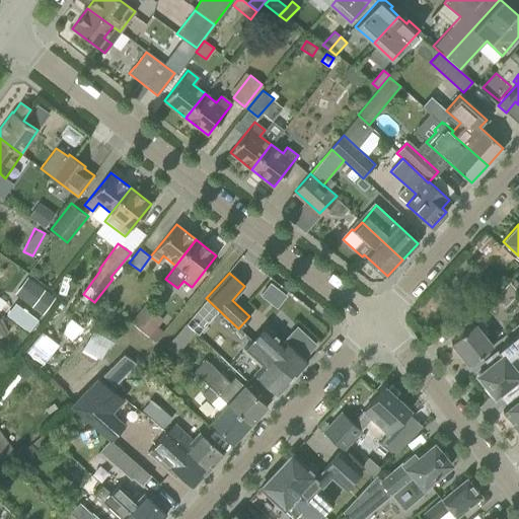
[(13,294),(43,313),(56,294),(26,275),(13,294)]
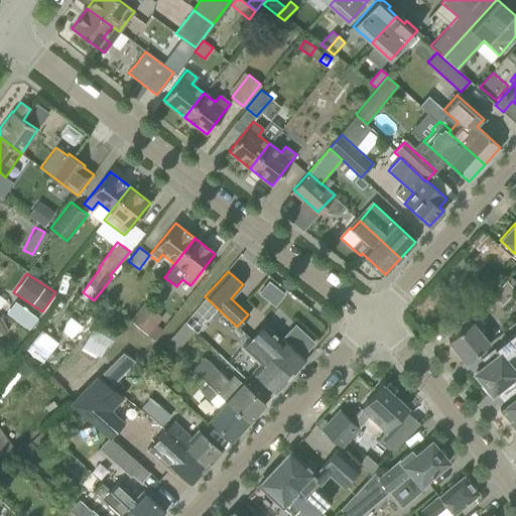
[(502,279),(488,293),(498,304),(513,290),(502,279)]
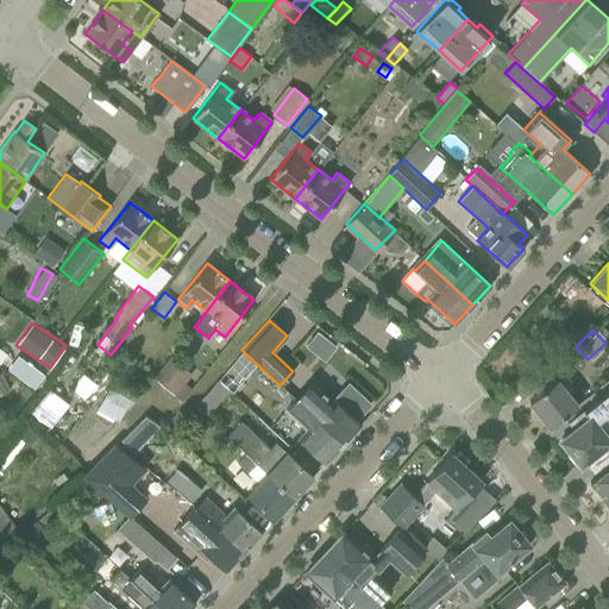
[(33,388),(44,374),(17,353),(6,368),(33,388)]
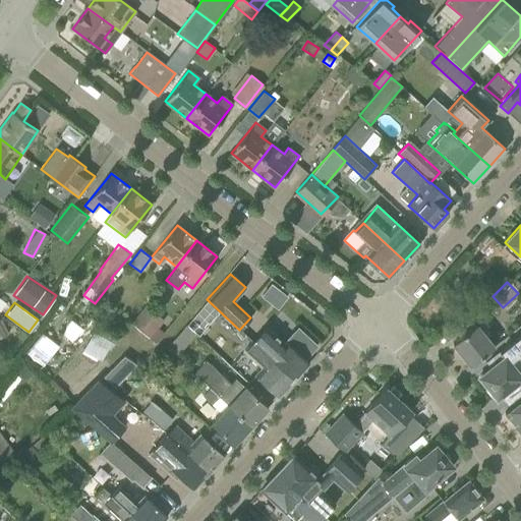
[(132,321),(157,340),(170,324),(146,304),(132,321)]
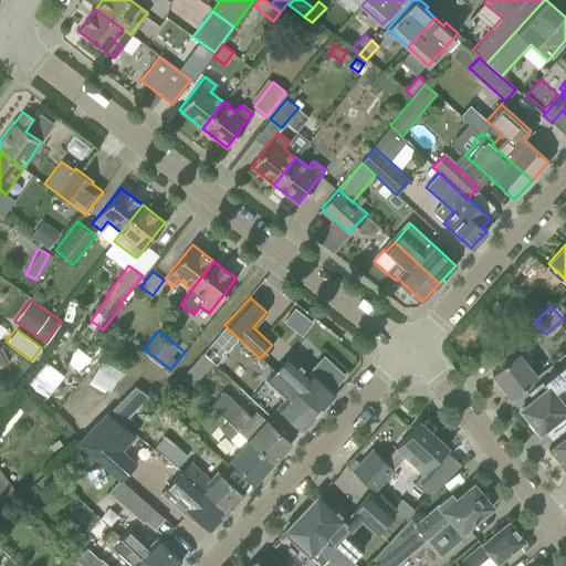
[(0,367),(11,362),(0,342),(0,367)]
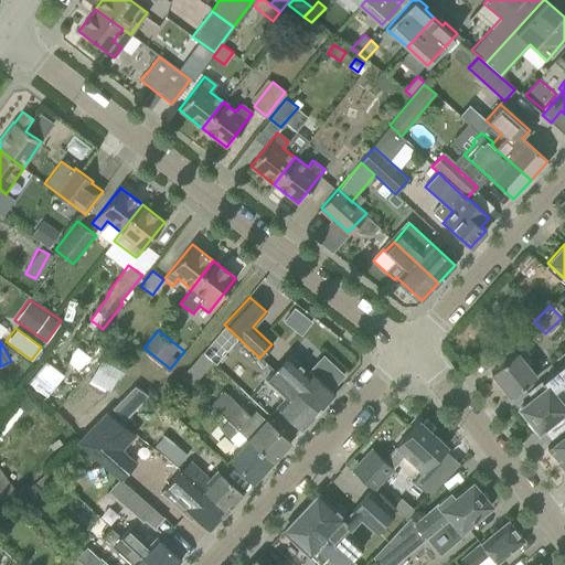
[(535,375),(530,369),(516,351),(490,372),(510,396),(535,375)]
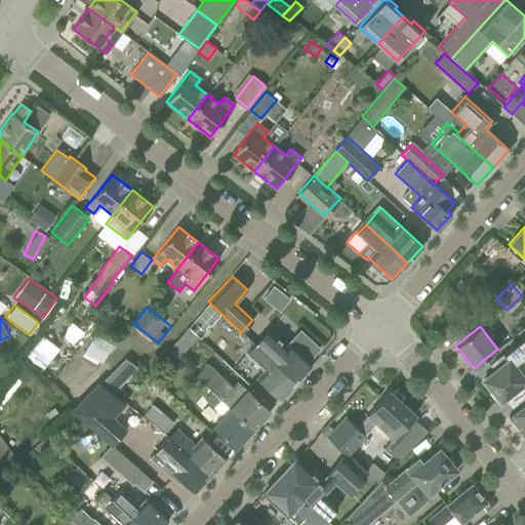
[(198,336),(193,332),(188,328),(170,348),(180,357),(198,336)]
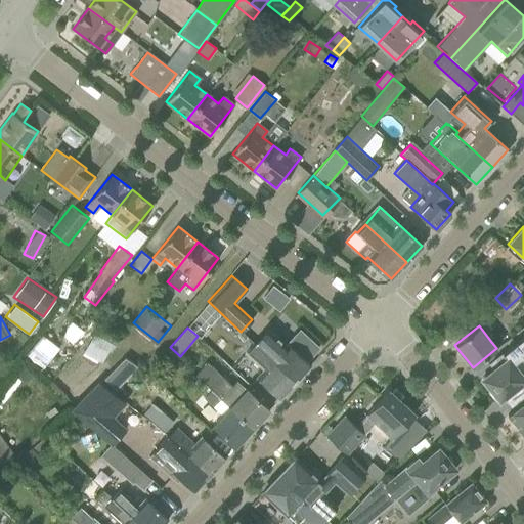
[(285,345),(267,329),(254,344),(295,382),(310,365),(306,361),(318,348),(299,330),(285,345)]
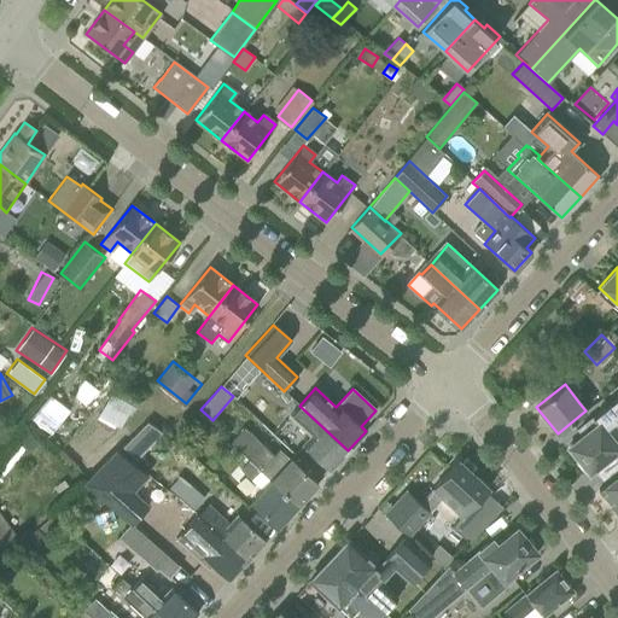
[(111,389),(99,415),(122,426),(134,401),(111,389)]
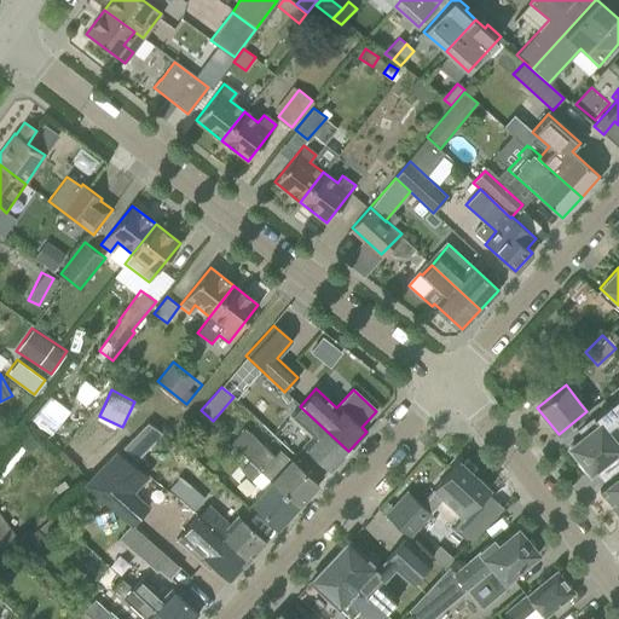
[(45,392),(28,420),(53,435),(70,406),(45,392)]
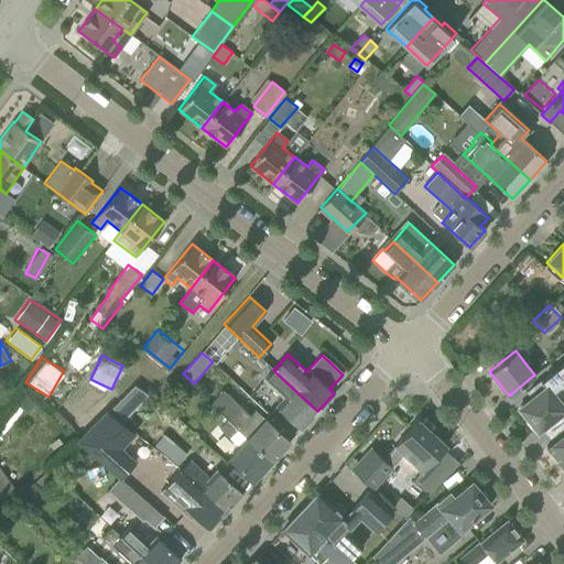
[(563,404),(563,362),(528,391),(532,397),(518,408),(537,431),(563,409),(563,408),(562,405),(563,404)]
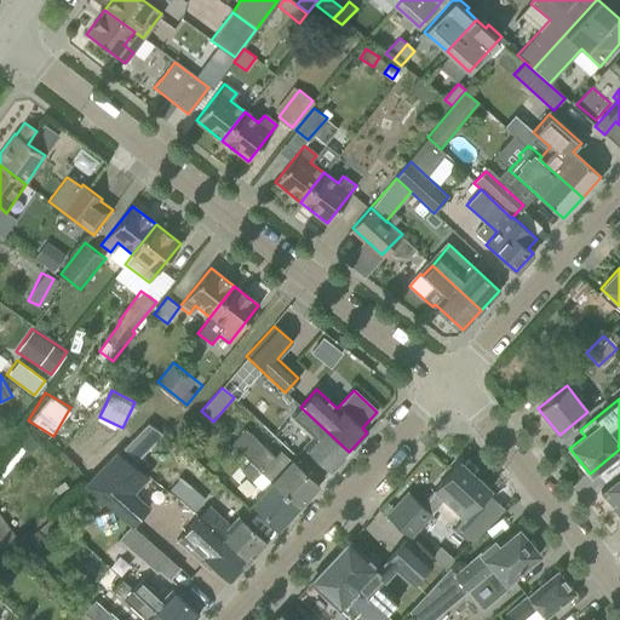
[(300,407),(299,406),(290,417),(311,437),(303,446),(331,471),(349,452),(300,407)]
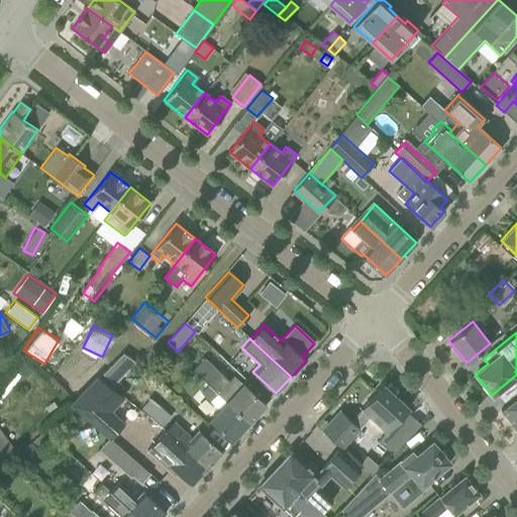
[(123,352),(102,374),(114,385),(136,362),(123,352)]
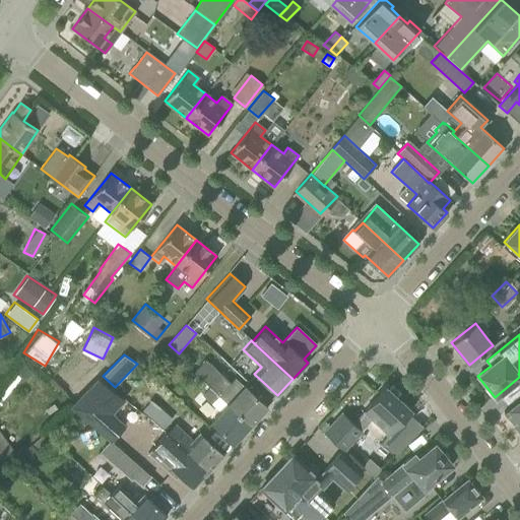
[(209,387),(249,426),(266,407),(244,386),(236,394),(228,387),(231,384),(205,360),(193,372),(209,387)]
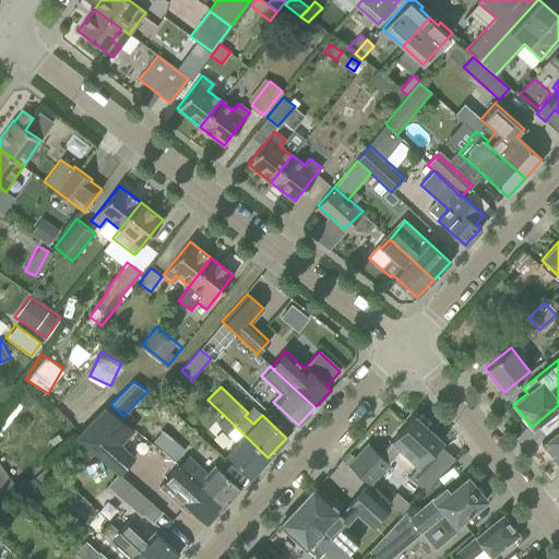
[(105,407),(78,438),(103,460),(119,474),(134,458),(128,452),(119,444),(122,441),(123,440),(132,429),(133,429),(127,424),(105,407)]
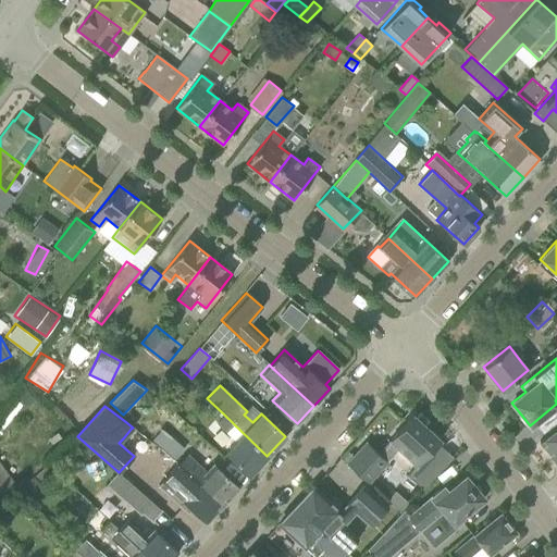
[(267,456),(224,415),(217,422),(236,441),(226,452),(250,474),(267,456)]
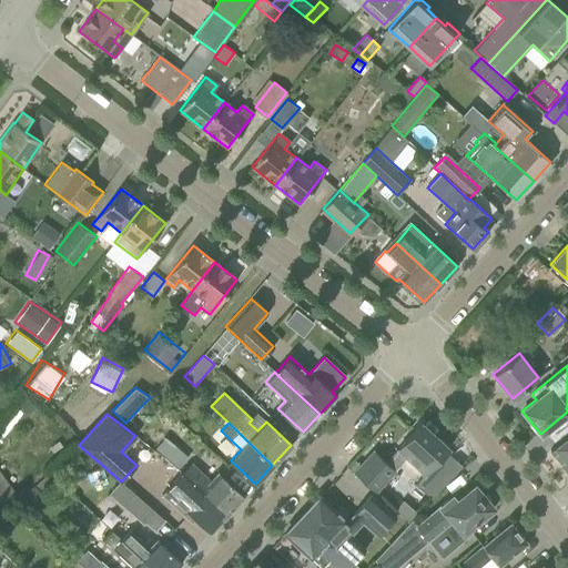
[(394,470),(406,457),(425,474),(415,484),(430,499),(445,484),(429,469),(448,448),(421,423),(397,448),(397,449),(385,462),(374,450),(354,473),(374,493),(394,470)]
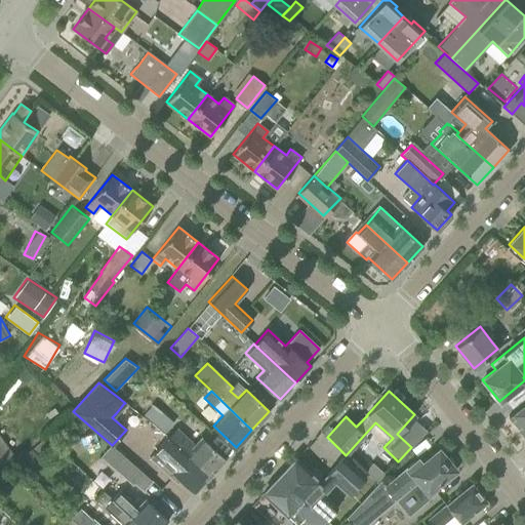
[(524,402),(524,403),(508,415),(524,437),(524,402)]
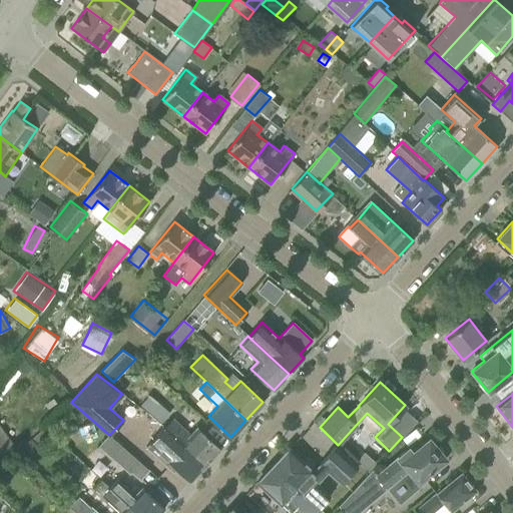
[(140,405),(159,421),(167,412),(148,396),(140,405)]
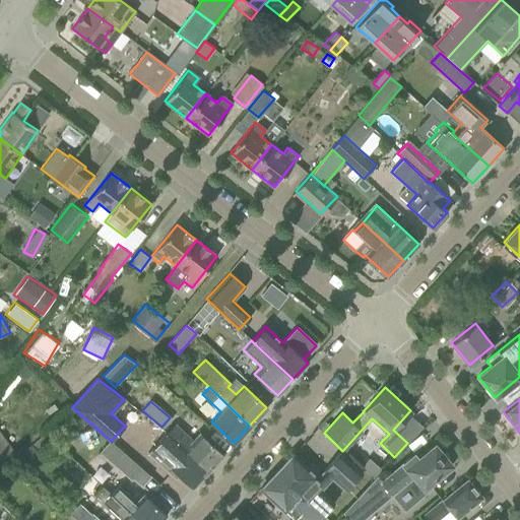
[(134,406),(126,414),(138,427),(147,416),(141,411),(141,412),(134,406)]
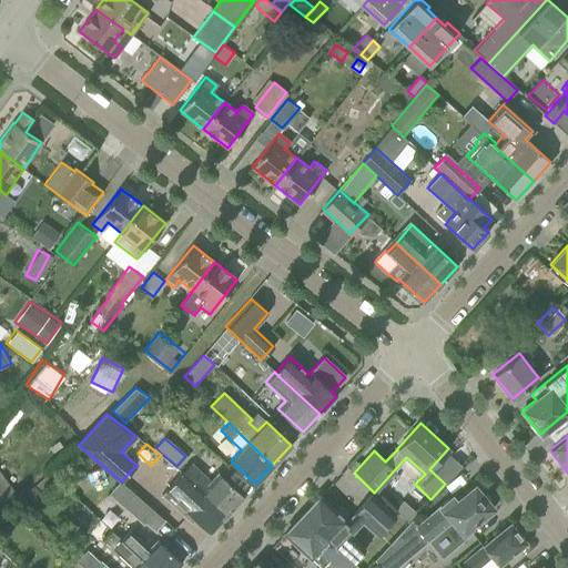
[(243,496),(227,480),(217,473),(210,482),(190,464),(182,473),(226,514),(243,496)]
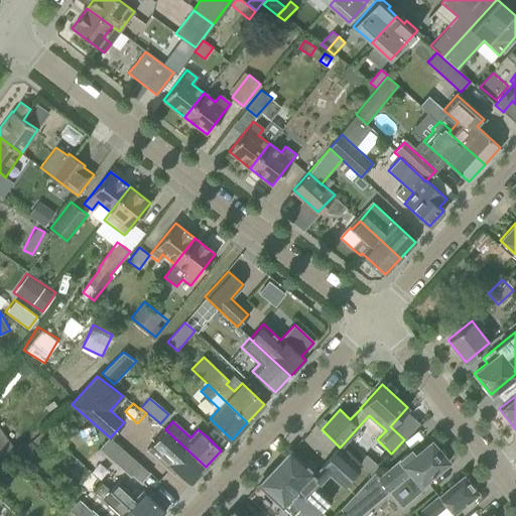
[(206,467),(165,430),(158,438),(146,450),(173,476),(177,472),(190,484),(206,467)]
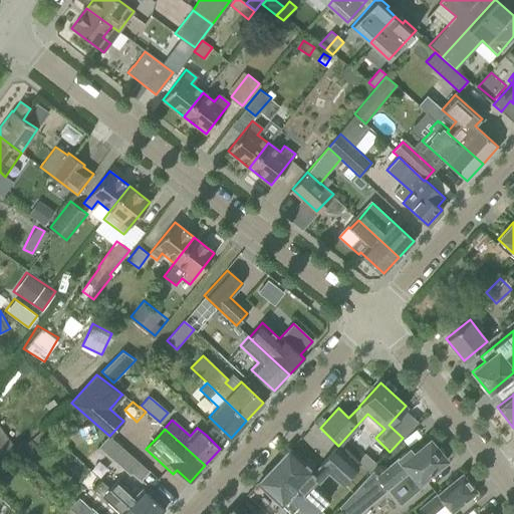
[(424,478),(431,472),(447,459),(444,457),(444,453),(441,450),(438,449),(430,439),(413,453),(409,449),(376,475),(371,470),(339,507),(344,513),(354,513),(364,506),(365,507),(400,478),(414,494),(428,482),(424,478)]
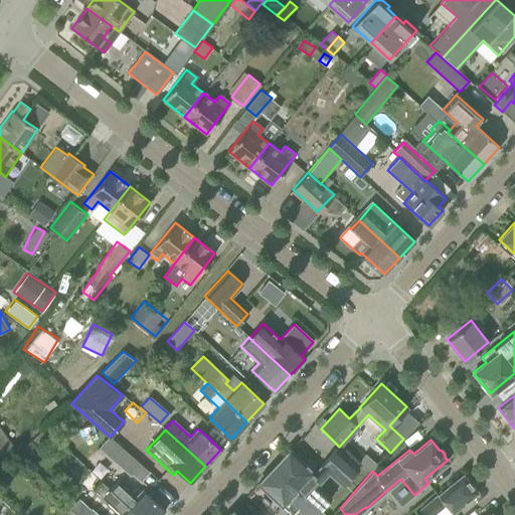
[(148,472),(124,451),(119,446),(110,456),(133,477),(134,475),(140,480),(148,472)]
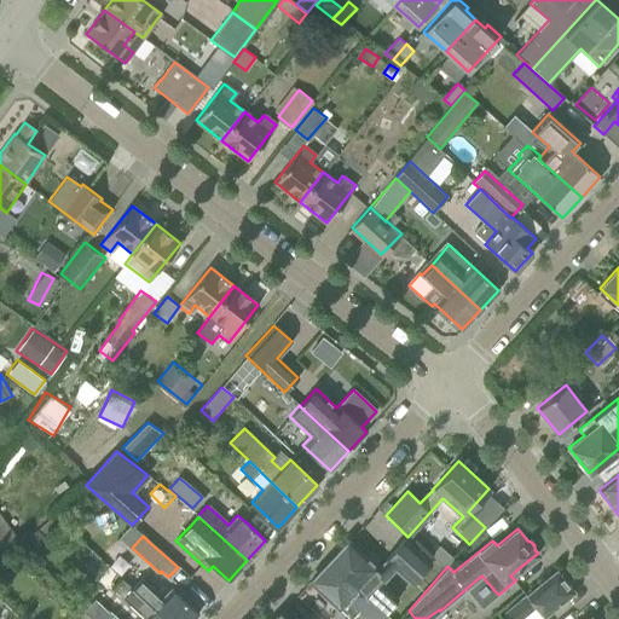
[(381,585),(397,568),(411,582),(429,562),(403,539),(379,566),(380,557),(372,551),(368,553),(364,555),(348,541),(329,561),(383,612),(395,599),(381,585)]
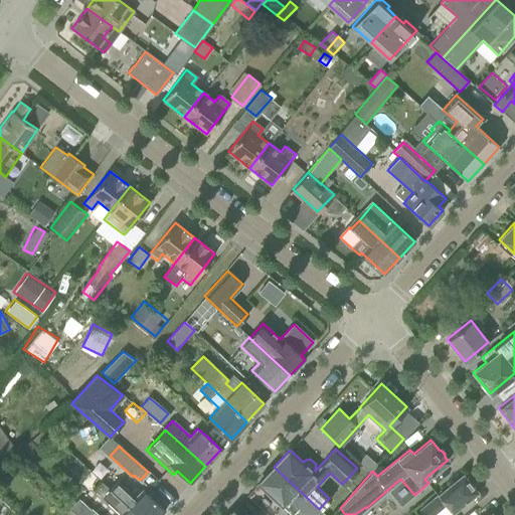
[(364,454),(356,462),(369,474),(377,466),(364,454)]
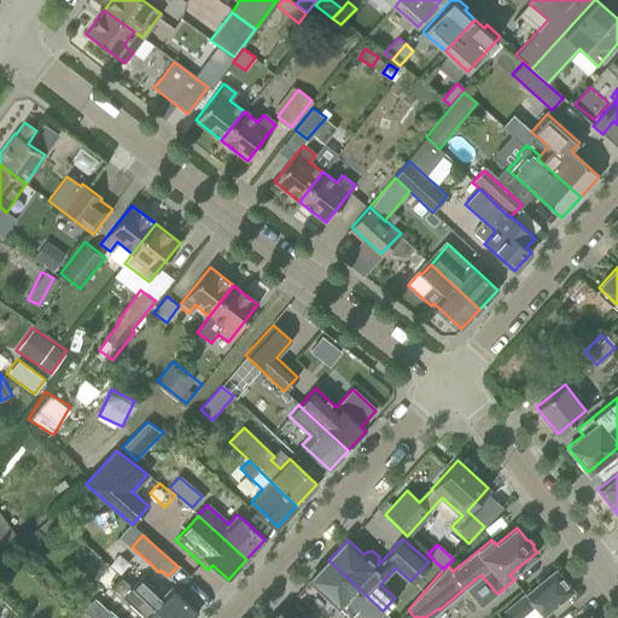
[(375,617),(383,611),(328,560),(309,579),(338,607),(339,607),(350,617),(356,612),(362,617),(375,617)]
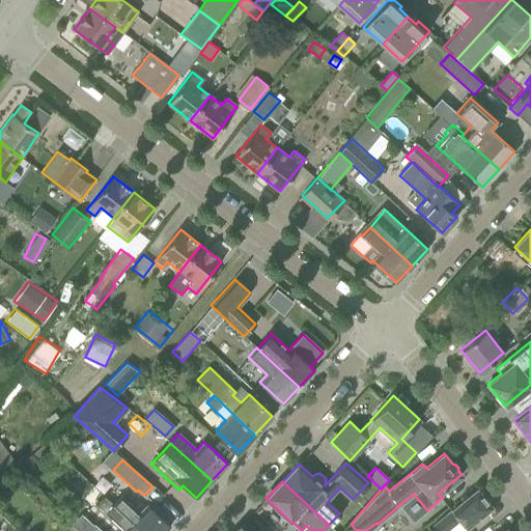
[(477,490),(460,503),(432,526),(437,530),(447,530),(459,522),(466,529),(492,507),(477,490)]
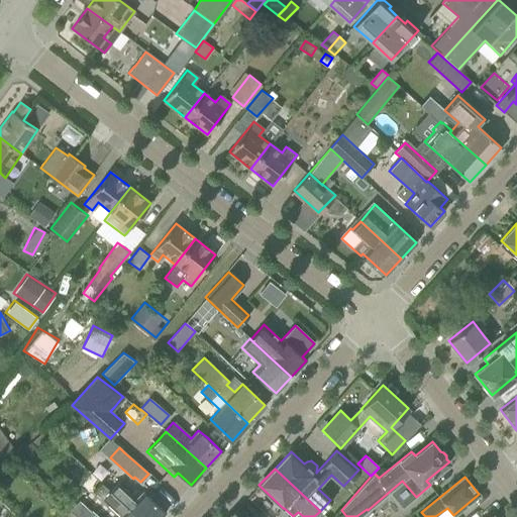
[(135,499),(129,494),(117,483),(109,491),(137,516),(161,516),(166,512),(142,491),(135,499)]
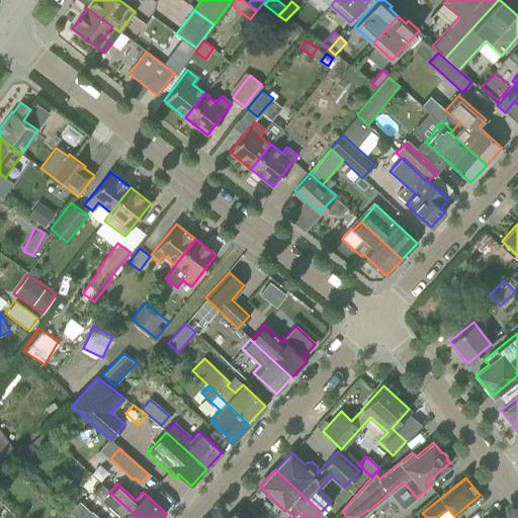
[(138,517),(109,492),(102,486),(95,494),(119,517),(118,517),(138,517)]
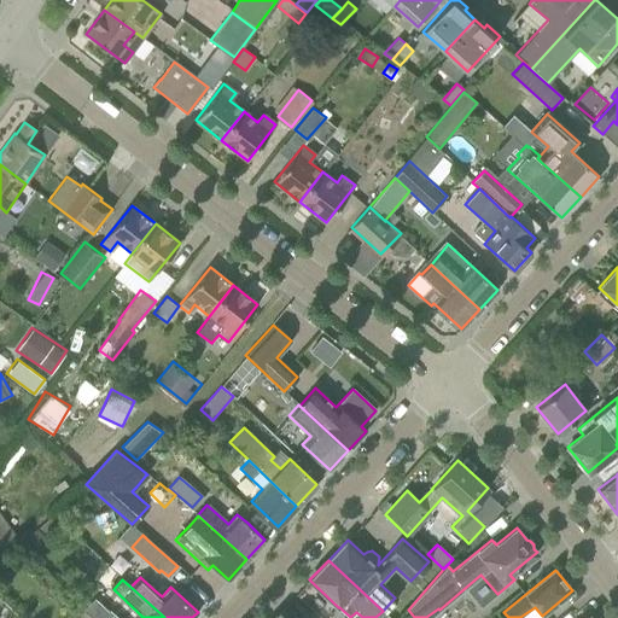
[(0,598),(0,607),(11,617),(17,617),(21,616),(0,598)]
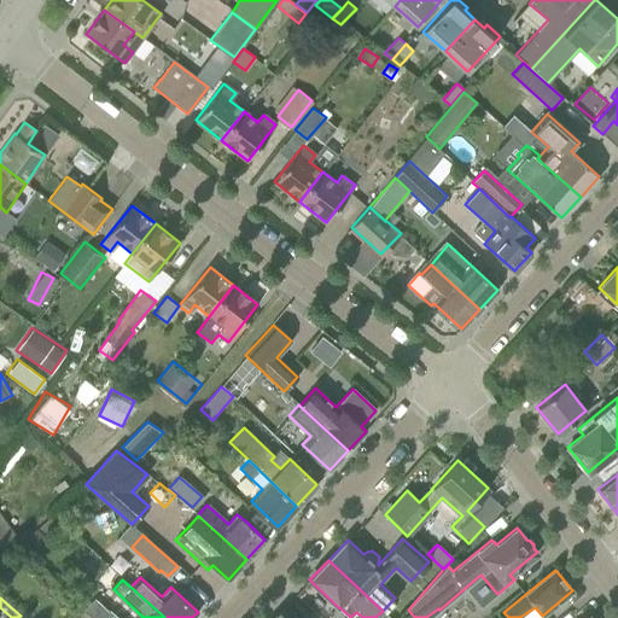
[(118,617),(111,610),(109,611),(95,598),(83,610),(92,617),(118,617)]
